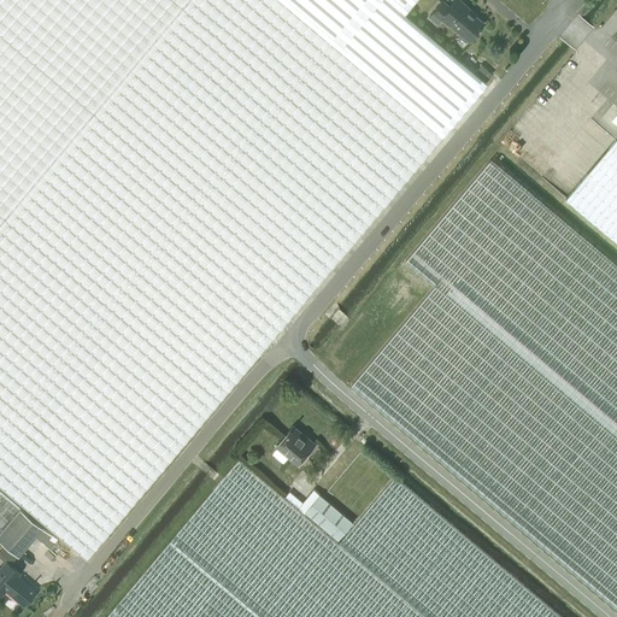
[(412,0),(0,0),(0,485),(86,558),(486,82),(404,12),(412,0)]
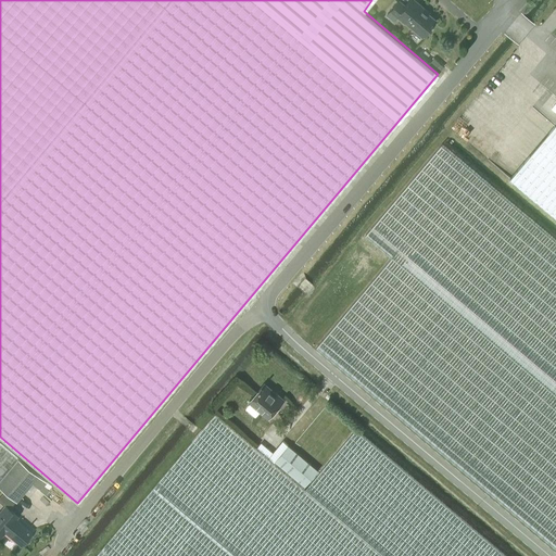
[(422,10),(424,9),(413,0),(409,0),(405,7),(400,1),(388,15),(393,21),(396,16),(404,22),(405,21),(422,36),(436,21),(422,10)]
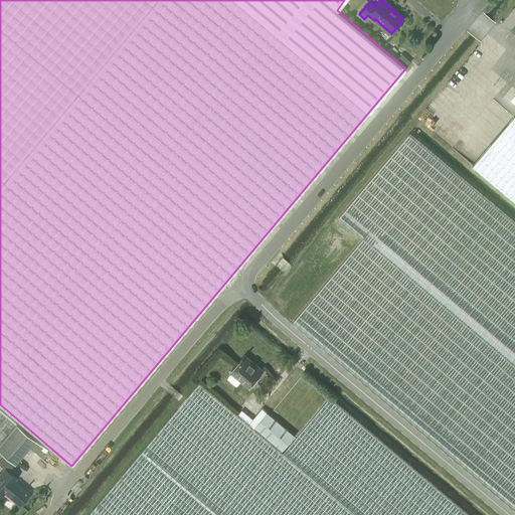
[(405,66),(410,61),(400,53),(396,58),(405,66)]
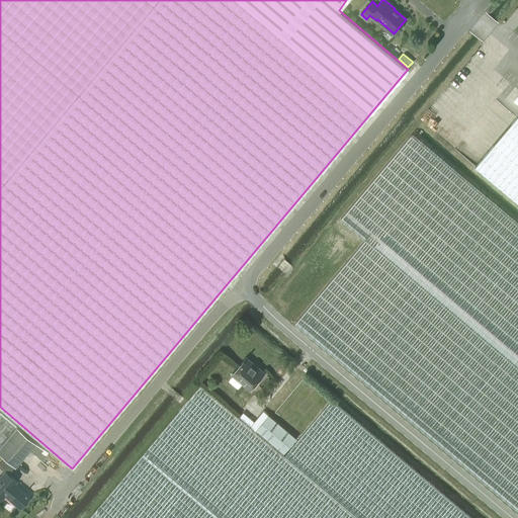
[(476,166),(517,201),(517,117),(516,116),(476,166)]
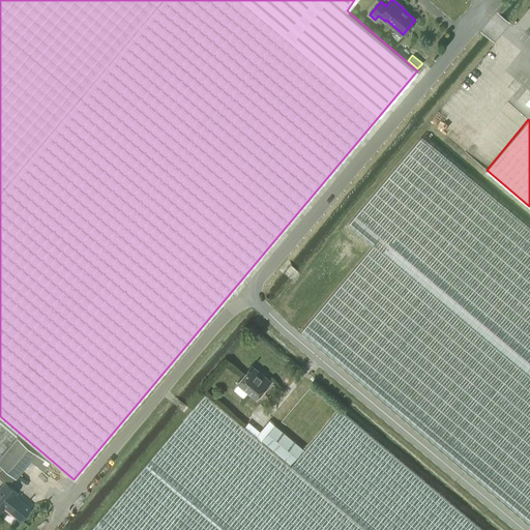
[(529,228),(421,137),(349,223),(374,244),(302,329),(529,521),(529,228)]
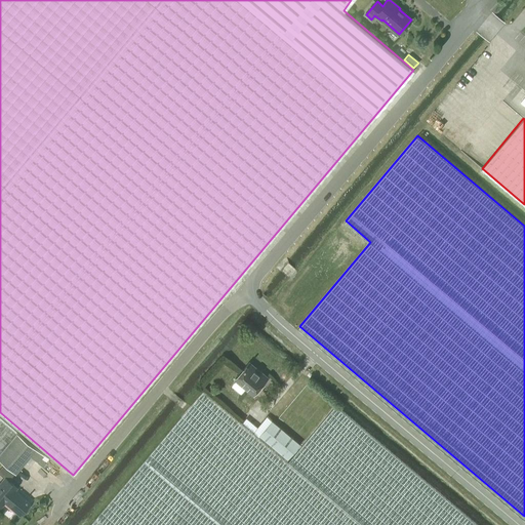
[(254,395),(269,377),(260,371),(259,374),(248,364),(236,378),(254,395)]
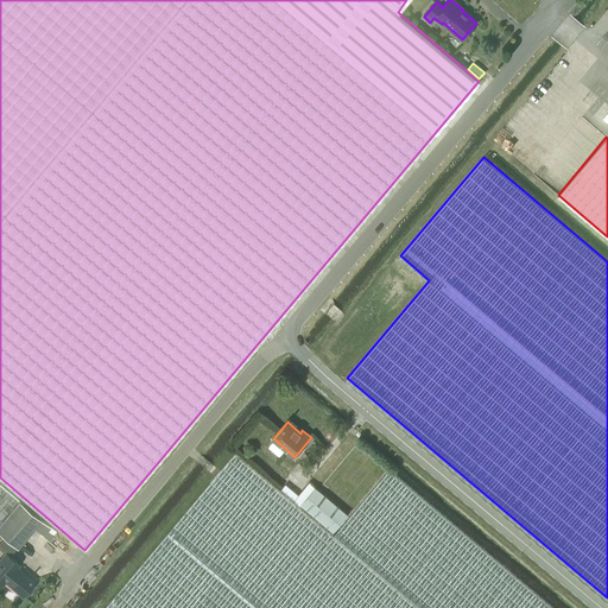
[(553,607),(388,470),(334,534),(235,453),(105,607),(553,607)]
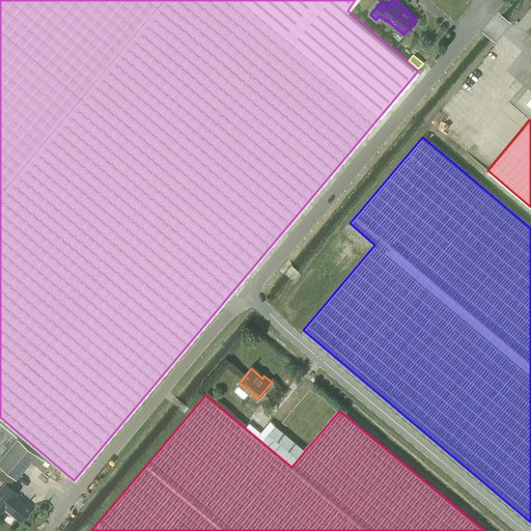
[(4,482),(5,482),(11,474),(12,475),(27,457),(34,464),(40,456),(14,435),(0,422),(0,464),(4,469),(0,473),(0,478),(4,482)]
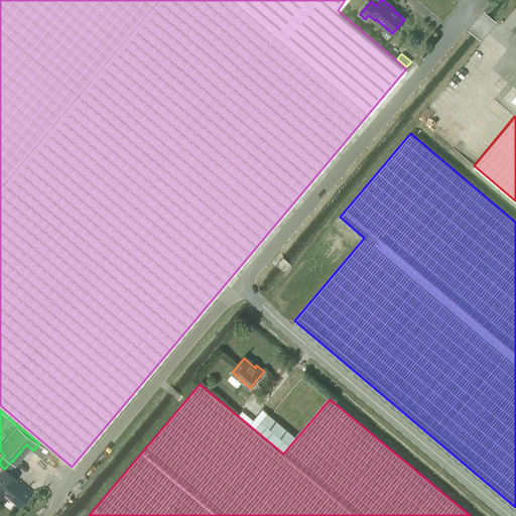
[(295,436),(267,413),(255,427),(283,450),(295,436)]
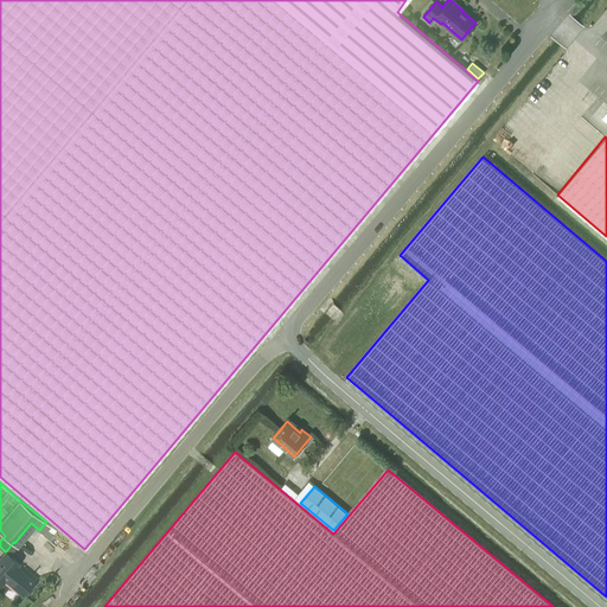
[(16,560),(6,551),(5,551),(0,557),(0,586),(5,581),(23,595),(24,594),(25,595),(29,594),(32,590),(33,588),(34,585),(34,583),(33,582),(34,581),(13,563),(16,560)]
